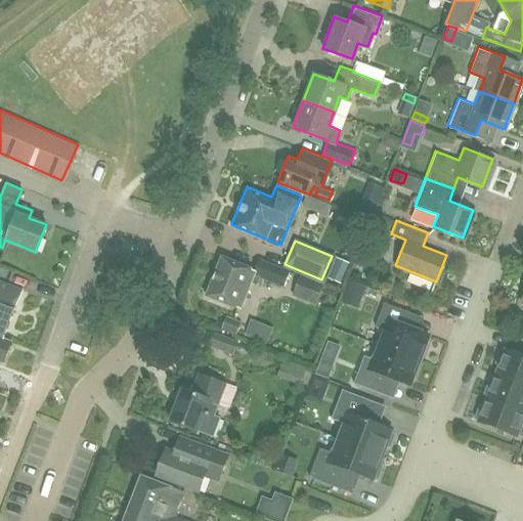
[(259,275),(281,285),(288,269),(258,257),(253,269),(250,268),(251,267),(221,255),(205,294),(234,306),(234,305),(240,307),(251,280),(256,283),(259,275)]
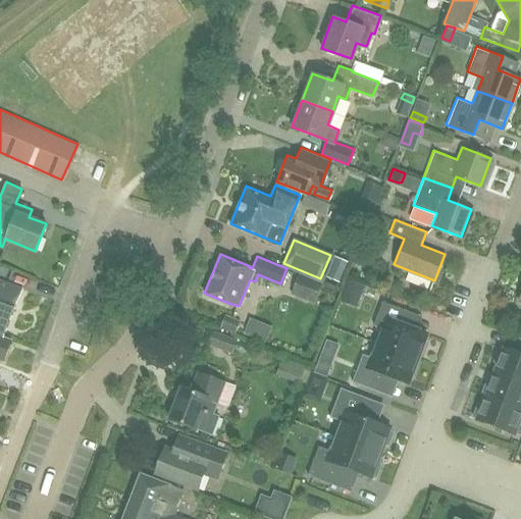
[(326,274),(339,279),(347,260),(334,255),(326,274)]
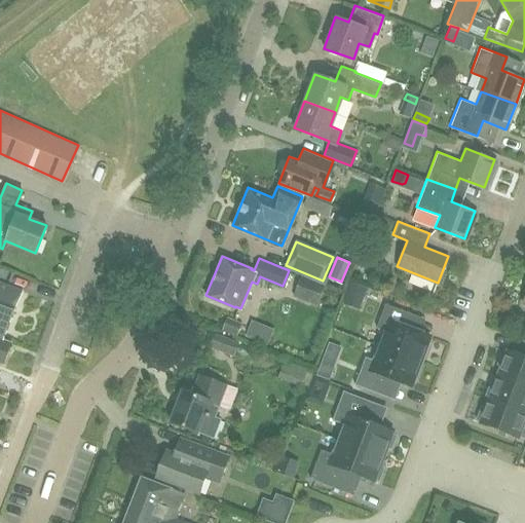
[(311,293),(307,301),(315,304),(324,284),(300,273),(296,287),(311,293)]
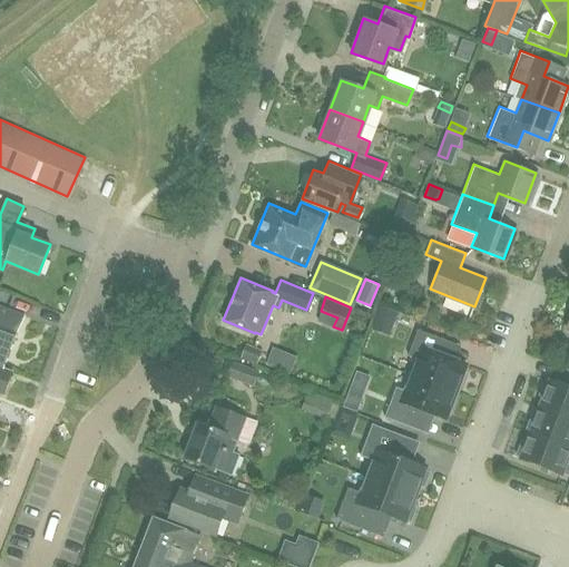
[(393,322),(398,309),(382,302),(376,315),(393,322)]
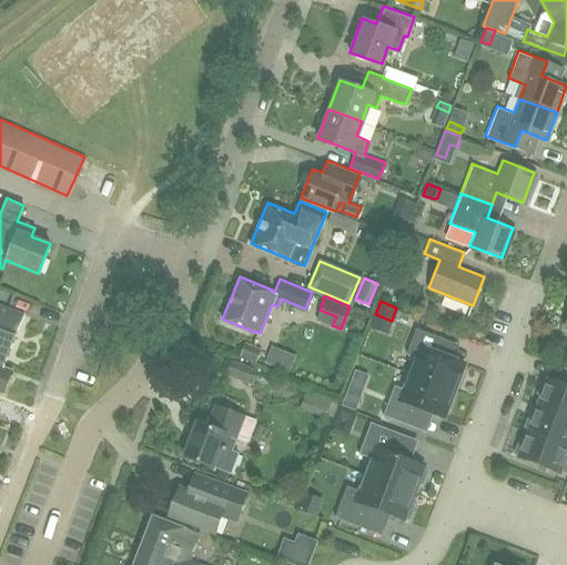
[(0,364),(2,365),(22,312),(0,302),(0,364)]
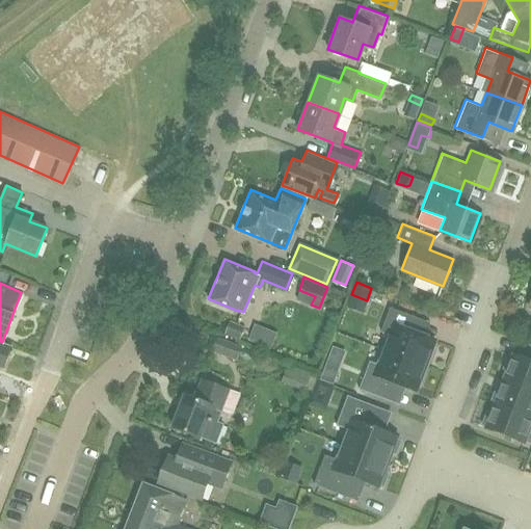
[(383,348),(424,364),(433,339),(408,329),(414,316),(389,307),(380,331),(389,334),(383,348)]
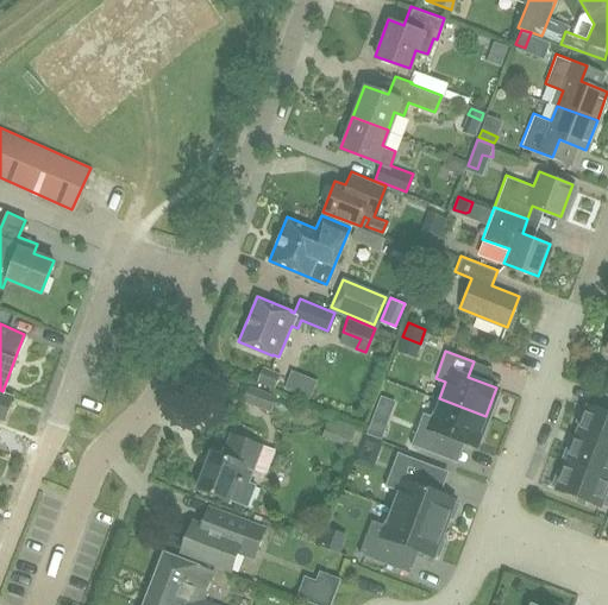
[(273,386),(280,372),(263,365),(257,379),(273,386)]
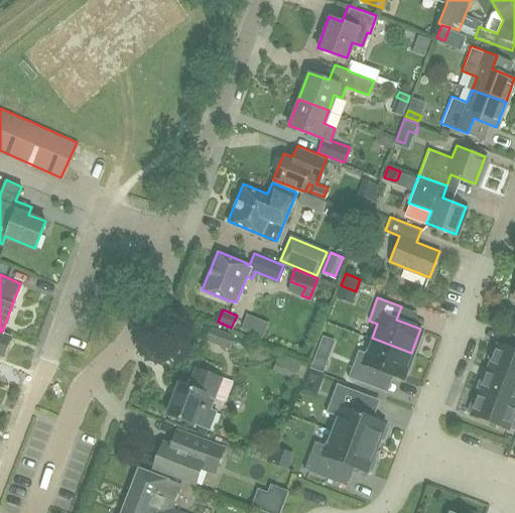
[(228,348),(233,334),(211,326),(206,339),(228,348)]
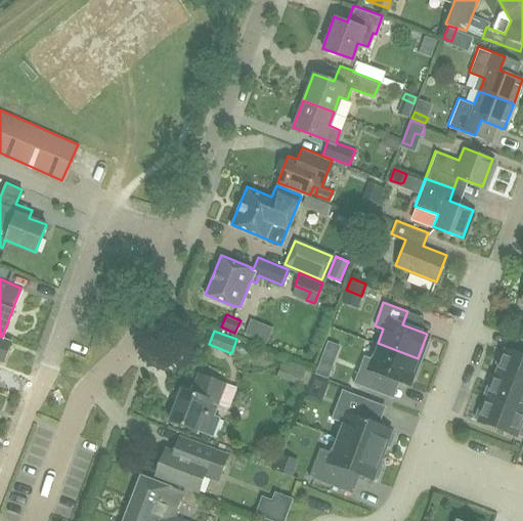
[(2,337),(0,336),(0,360),(1,360),(4,358),(10,344),(8,340),(2,337)]
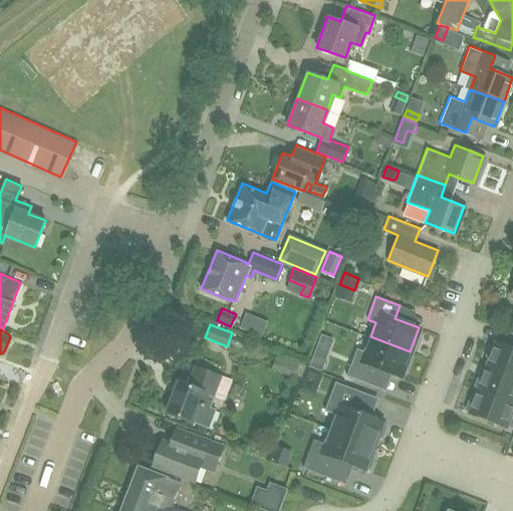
[(401,376),(410,351),(370,336),(365,351),(356,347),(346,374),(370,384),(376,366),(401,376)]
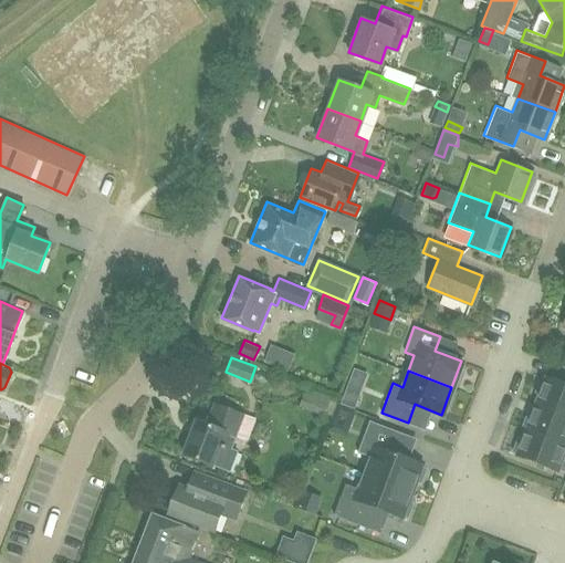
[(564,382),(548,376),(547,378),(543,376),(537,391),(542,393),(537,403),(564,413),(564,382)]
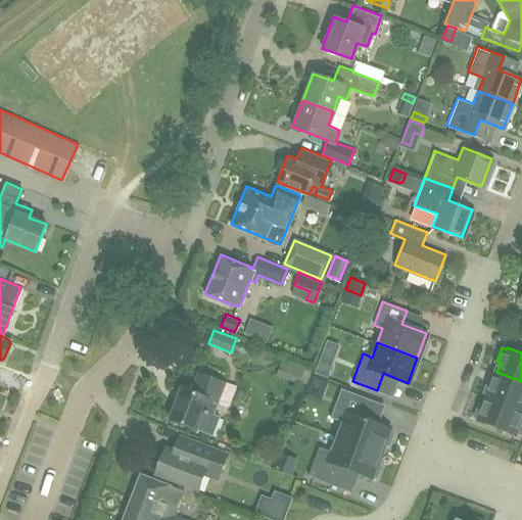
[(331,364),(319,360),(315,371),(327,375),(331,364)]
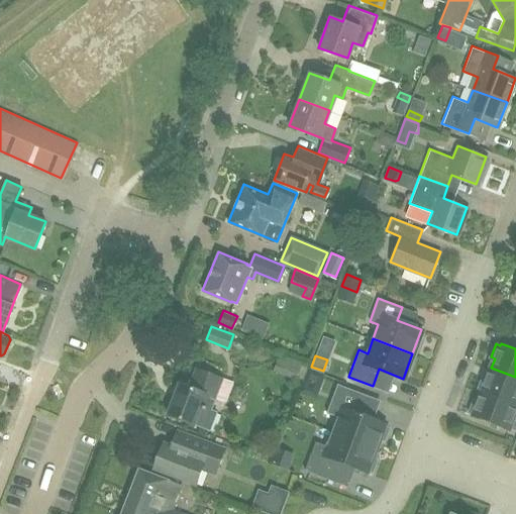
[(209,407),(221,377),(196,367),(189,386),(179,383),(167,413),(193,423),(194,423),(208,428),(215,410),(209,407)]
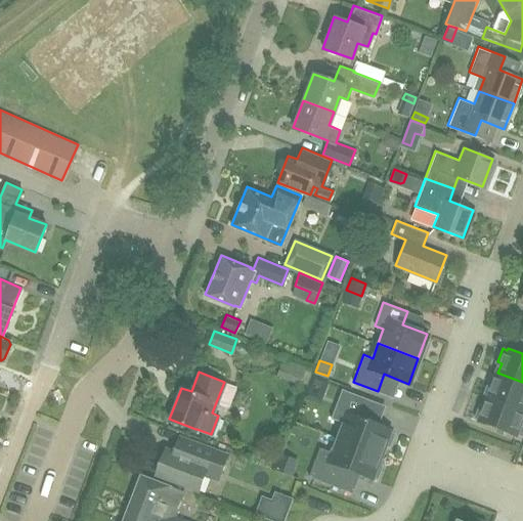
[(327,379),(311,373),(308,381),(323,387),(327,379)]
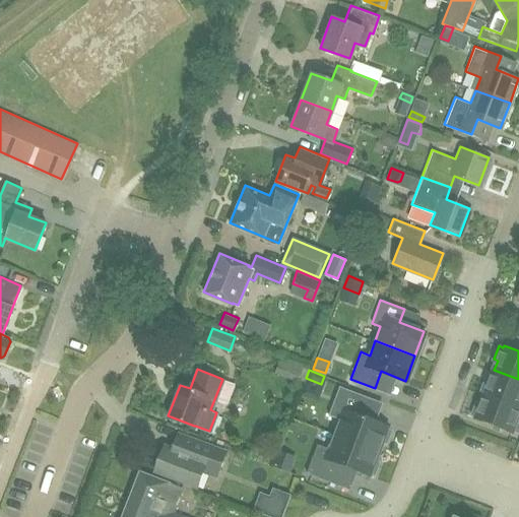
[(518,379),(494,370),(491,379),(487,378),(481,391),(484,392),(484,393),(518,406),(518,379)]
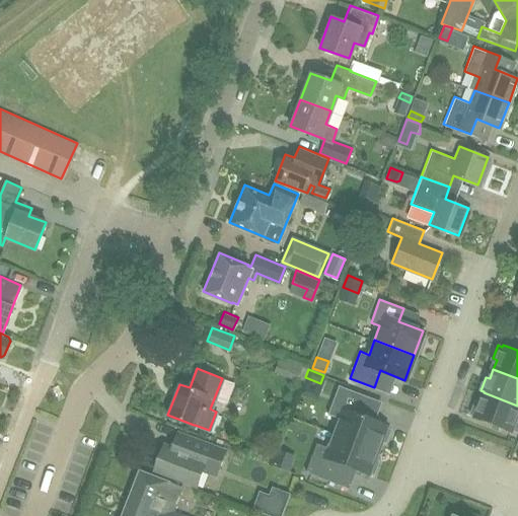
[(360,414),(367,395),(339,384),(327,414),(339,418),(333,432),(378,449),(381,440),(385,442),(390,429),(386,427),(387,425),(360,414)]
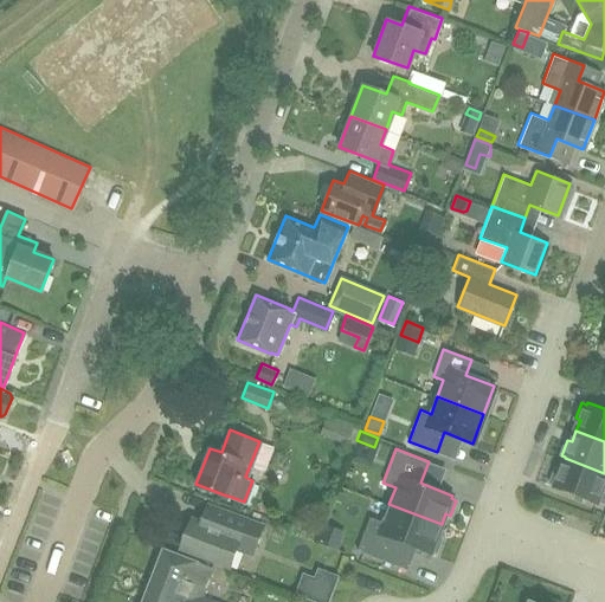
[(551,483),(554,484),(554,486),(599,504),(599,503),(604,504),(604,491),(604,487),(604,473),(565,458),(561,468),(557,467),(551,483)]
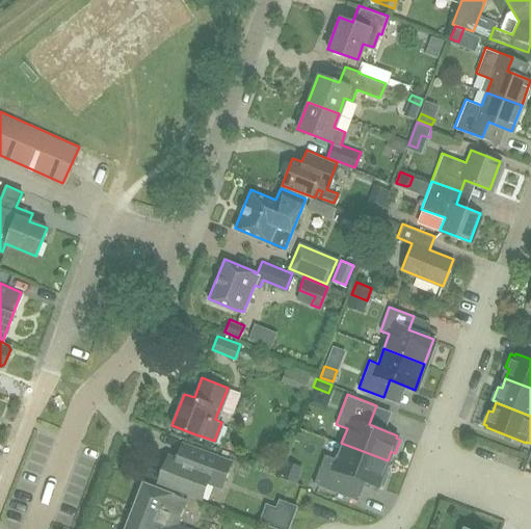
[(388,460),(341,443),(336,458),(324,454),(313,483),(342,494),(349,475),(378,486),(378,483),(382,485),(388,472),(383,470),(388,460)]
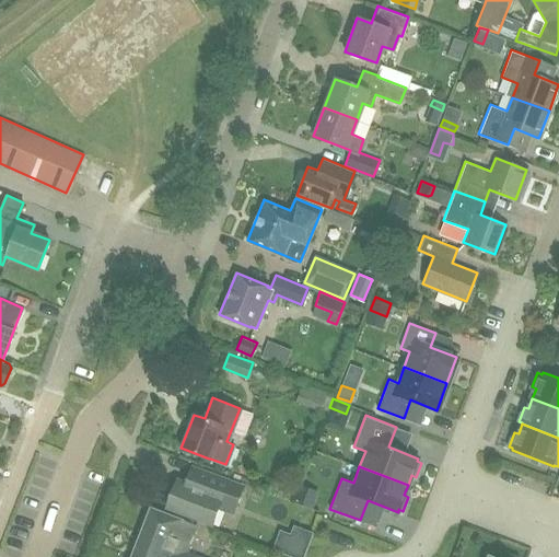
[(166,501),(165,506),(211,523),(218,506),(232,511),(242,486),(208,473),(201,488),(175,478),(174,483),(166,484),(162,496),(166,501)]
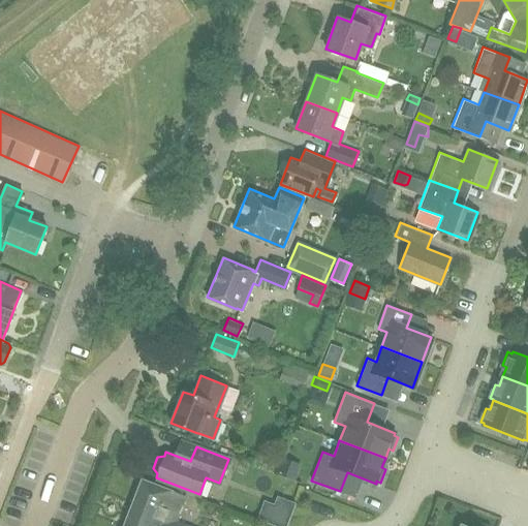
[(191,525),(177,520),(176,520),(185,494),(142,478),(124,525),(191,525)]
